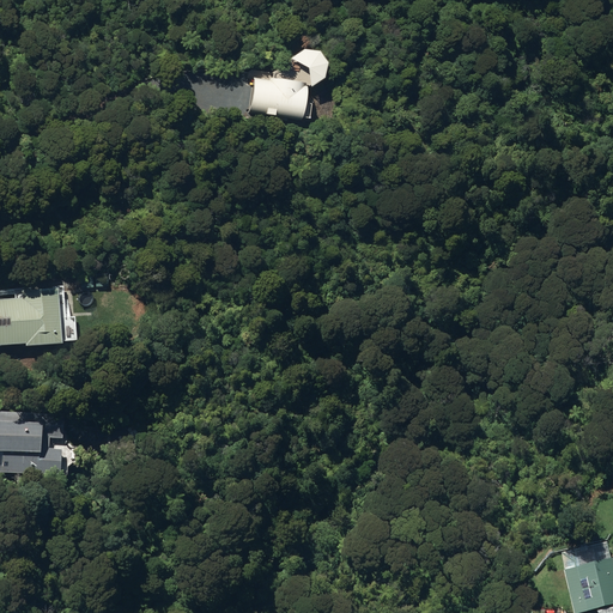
[(250,110),(303,116),(308,83),(305,83),(305,79),(271,76),(271,78),(255,76),(250,110)]
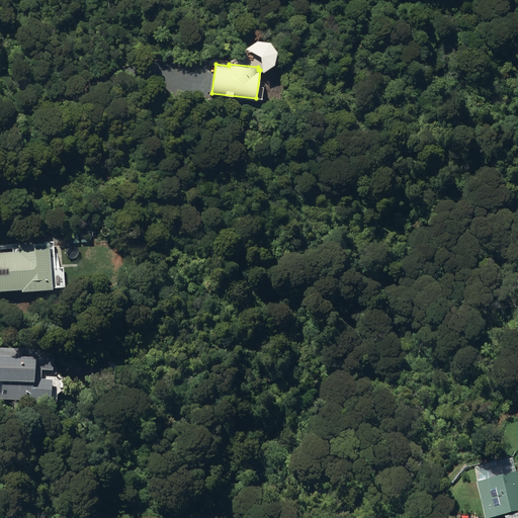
[(14,82),(18,91),(31,85),(28,76),(14,82)]
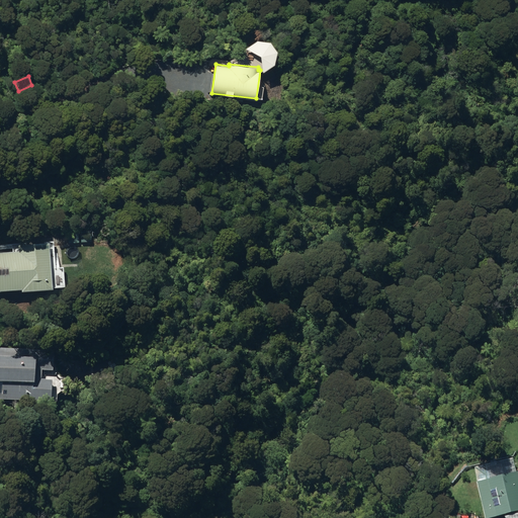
[(81,231),(82,241),(92,240),(91,230),(81,231)]
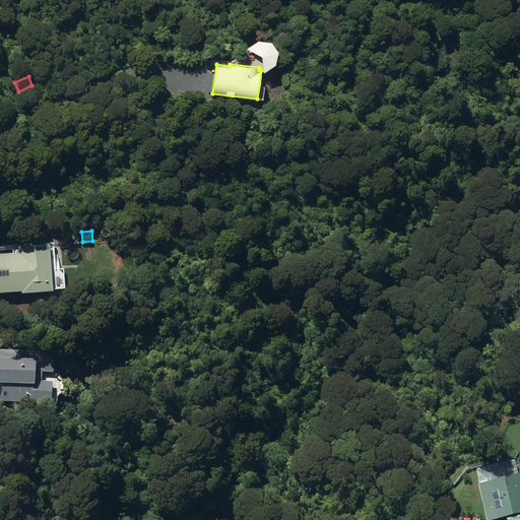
[(69,233),(70,243),(79,242),(78,232),(69,233)]
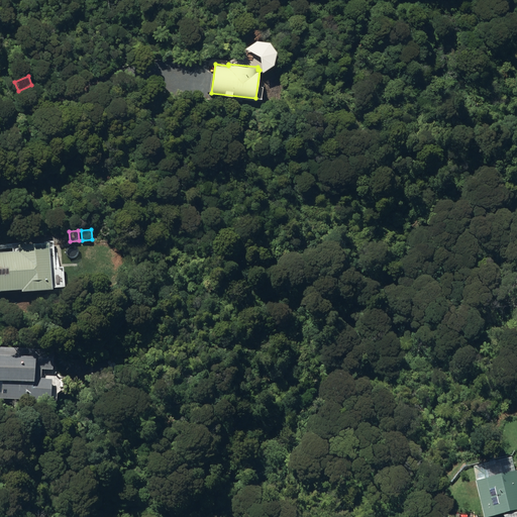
[(0,249),(0,288),(22,287),(22,288),(54,287),(50,239),(19,241),(19,248),(0,249)]
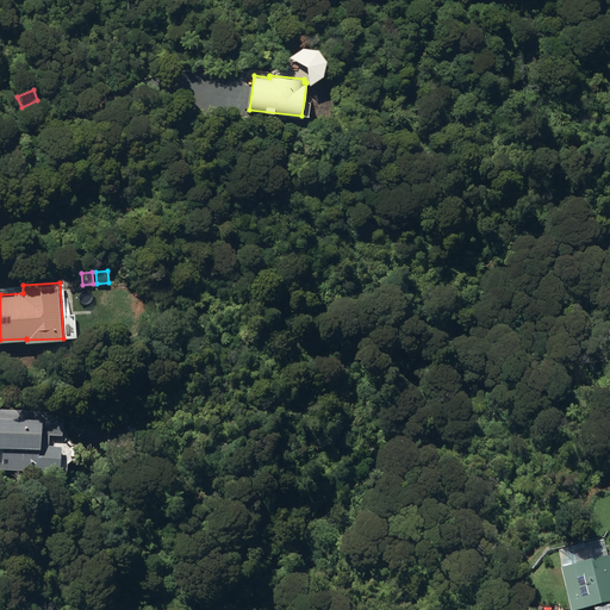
[(0,471),(63,475),(64,449),(45,447),(47,435),(66,436),(67,411),(0,408),(0,471)]
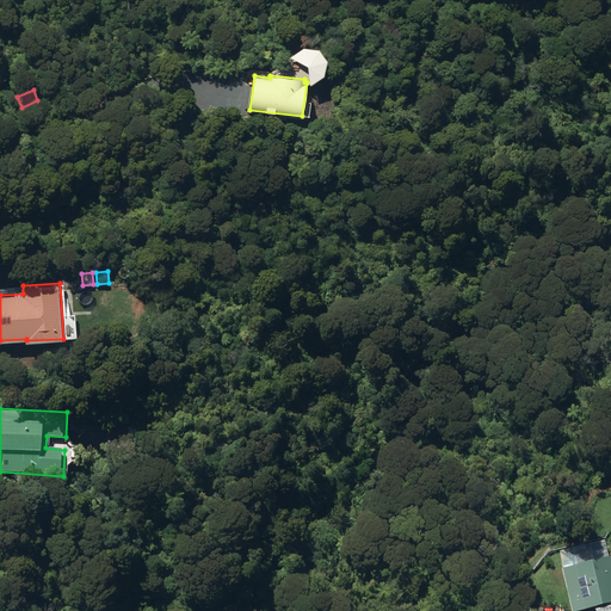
[(579,610),(594,608),(594,610),(604,610),(609,610),(608,604),(610,602),(610,573),(606,557),(568,567),(568,569),(560,572),(565,592),(573,590),(578,610),(579,610)]
